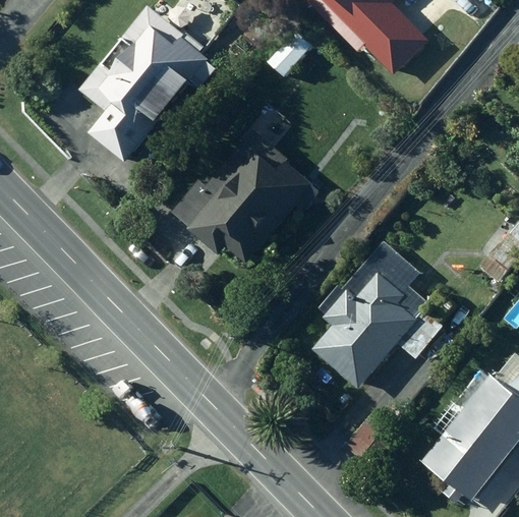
[(305,0),(355,51),(362,44),(392,74),(427,40),(391,2),(393,0),(305,0)]
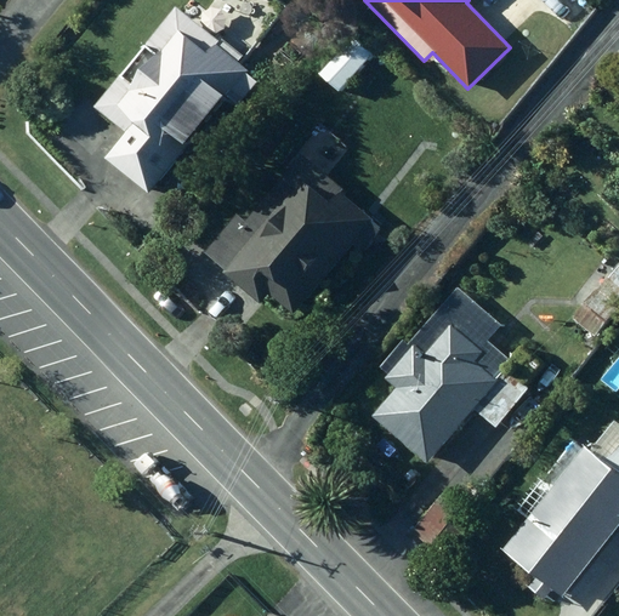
[(92,104),(125,132),(104,158),(147,193),(187,144),(185,143),(226,93),(237,103),(255,80),(244,72),(246,69),(216,45),(219,41),(176,5),(92,104)]
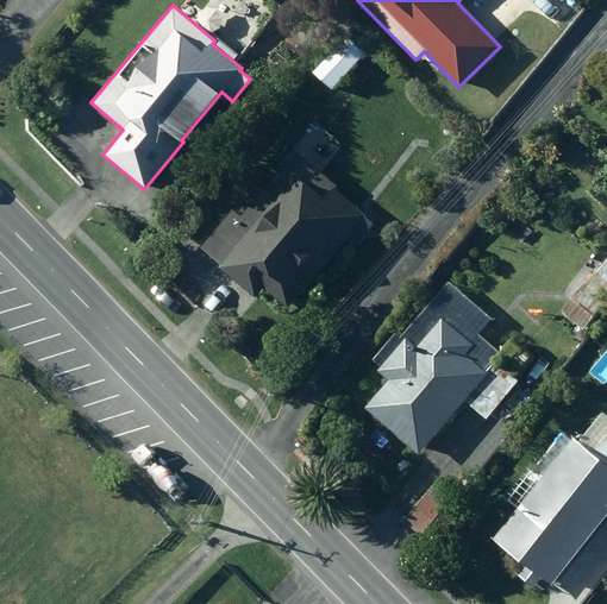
[(345,37),(313,73),(330,88),(362,52),(345,37)]
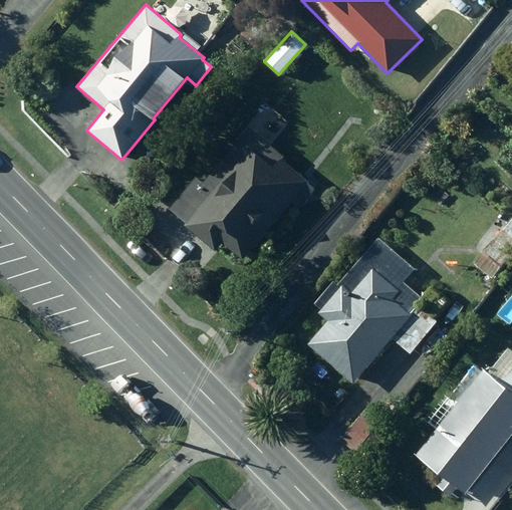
[(169,208),(186,223),(184,224),(214,250),(221,241),(242,260),(291,202),(299,209),(315,191),(306,183),(309,180),(247,128),(201,181),(196,177),(169,208)]
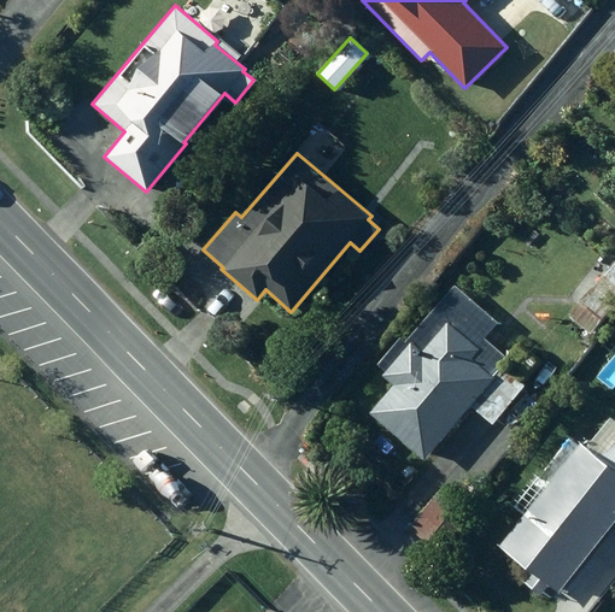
[(391,383),(367,412),(425,462),(472,405),(492,423),(523,386),(498,364),(505,355),(485,337),(498,322),(454,283),(405,339),(400,334),(375,364),(385,371),(381,375),(391,383)]
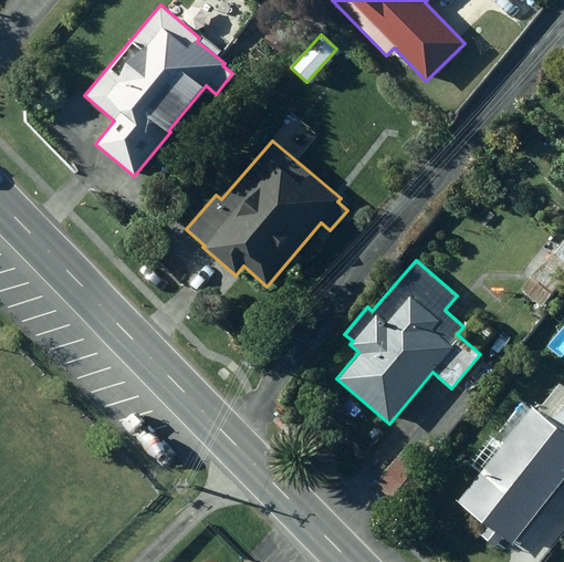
[(539,266),(522,287),(542,304),(560,283),(539,266)]
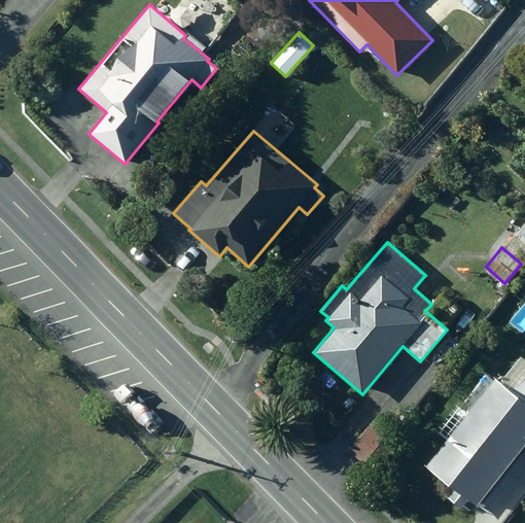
[(422,469),(451,492),(447,498),(460,510),(466,501),(475,509),(524,445),(524,357),(521,355),(499,382),(494,378),(422,469)]
